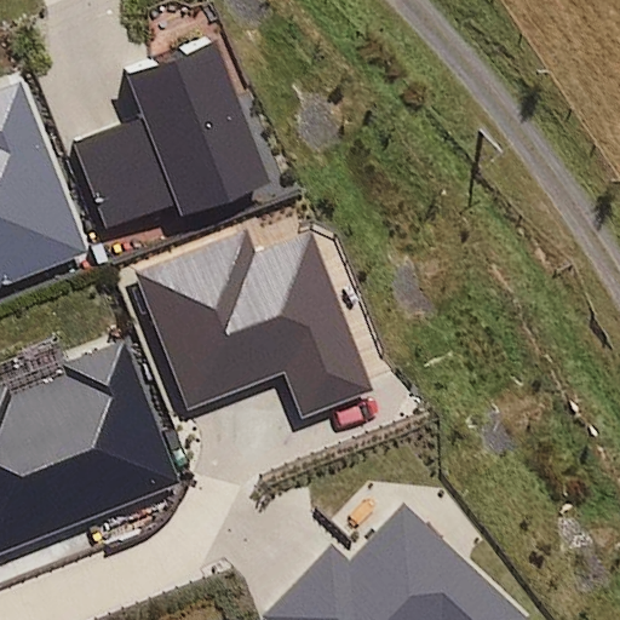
[(271,182),(217,39),(122,75),(138,116),(73,141),(107,229),(178,202),(183,214),(271,182)]
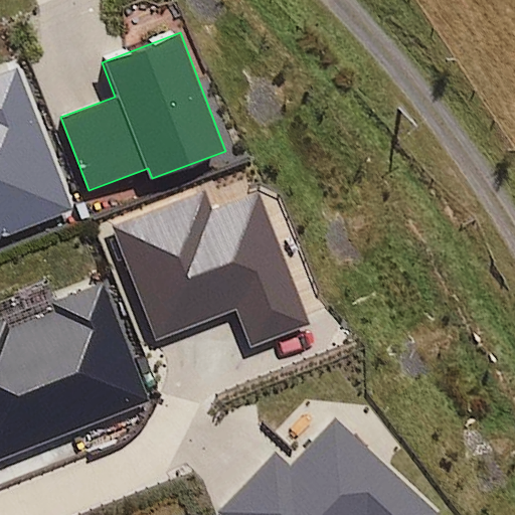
[(17,64),(0,70),(0,234),(73,207),(17,64)]
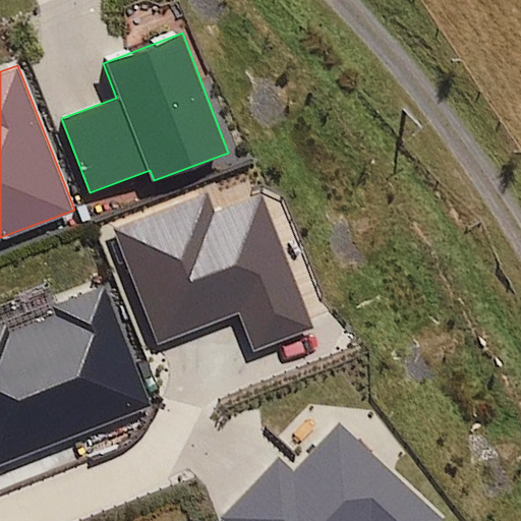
[(208,193),(115,229),(160,346),(239,316),(251,350),(312,328),(262,194),(215,213),(208,193)]
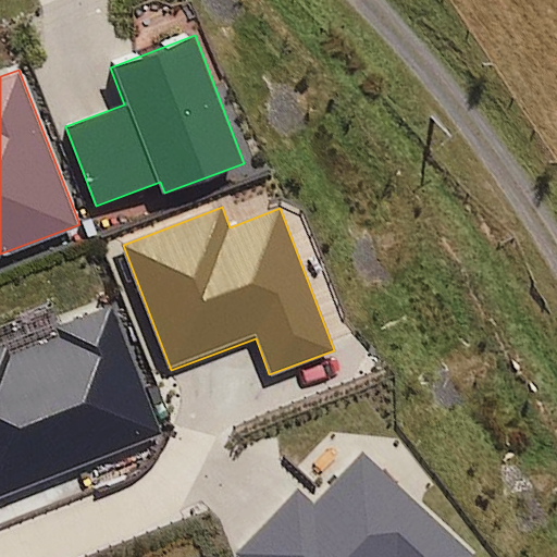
[(0,498),(168,436),(115,300),(51,324),(56,336),(11,354),(4,345),(0,346),(0,498)]
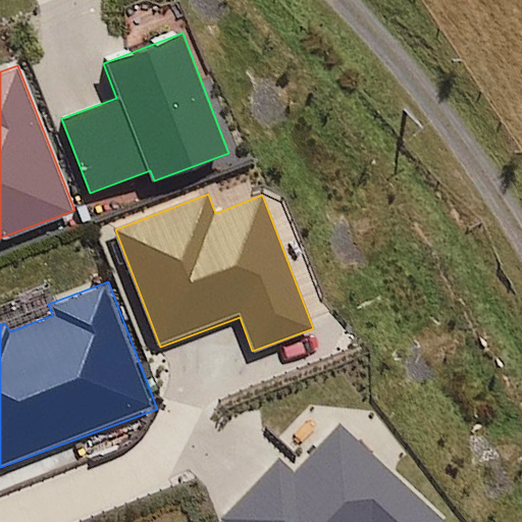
[(280,458),(222,518),(225,521),(444,521),(445,521),(341,424),(296,472),(280,458)]
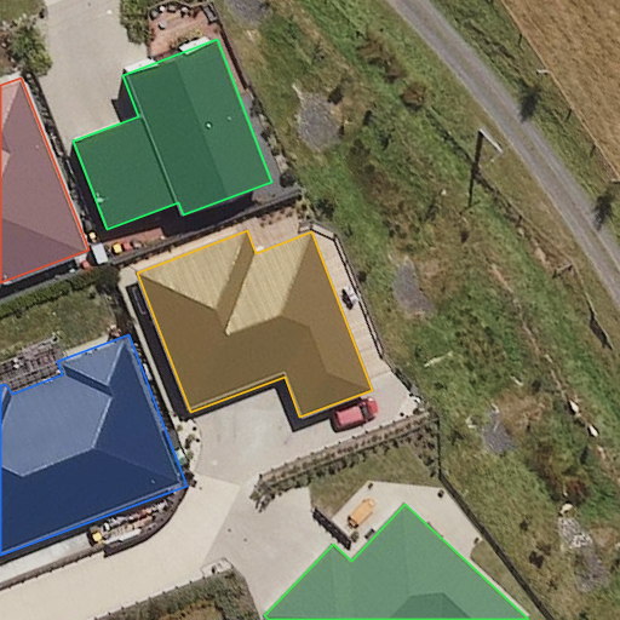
All buildings are outlined.
